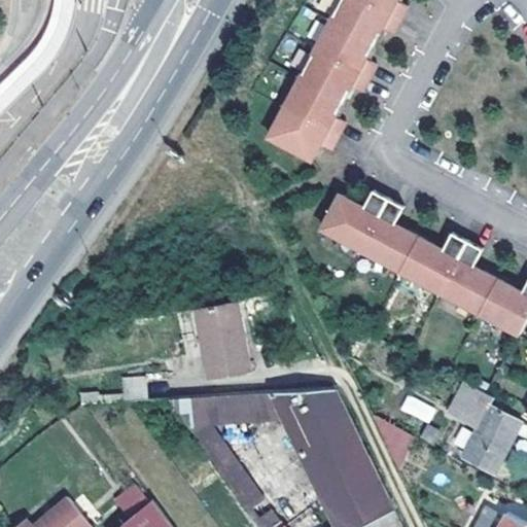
[(338,0),(265,137),(307,160),(316,144),(327,149),(342,123),(330,116),(347,85),(358,92),(373,65),(361,58),(379,27),(390,34),(405,6),(393,0),(338,0)]
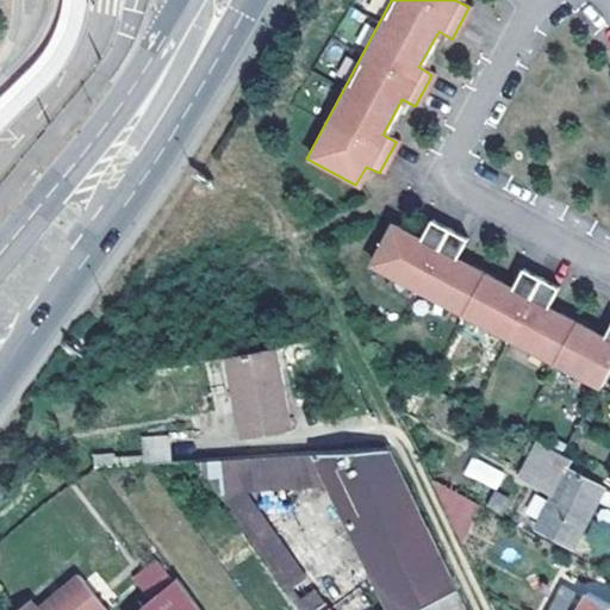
[(391,228),(371,269),(601,390),(609,371),(609,325),(603,340),(547,310),(558,291),(522,272),(511,292),(455,262),(466,242),(430,223),(419,243),(391,228)]
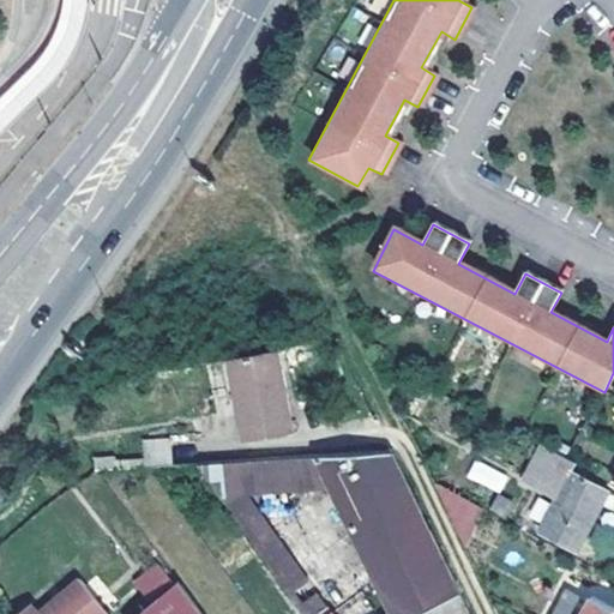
[(295,428),(277,349),(229,359),(246,438),(295,428)]
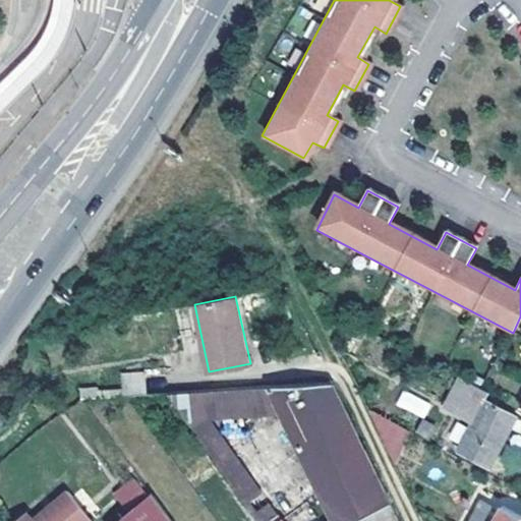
[(120,373),(122,397),(146,395),(145,371),(120,373)]
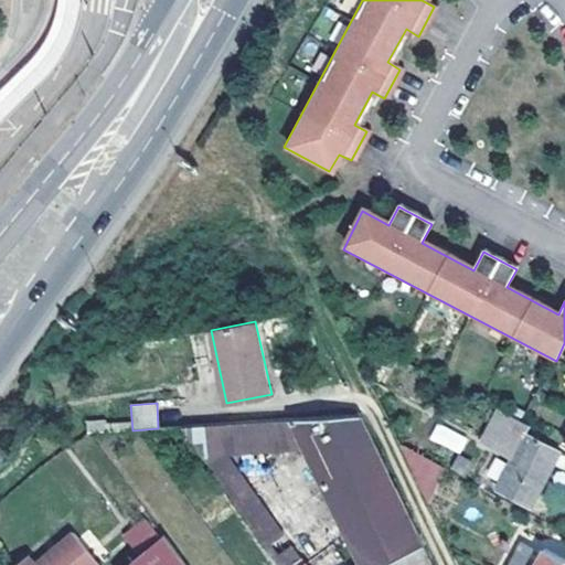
[(564,456),(526,436),(531,428),(500,413),(478,455),(508,470),(498,489),(531,507),(555,464),(564,468),(564,456)]
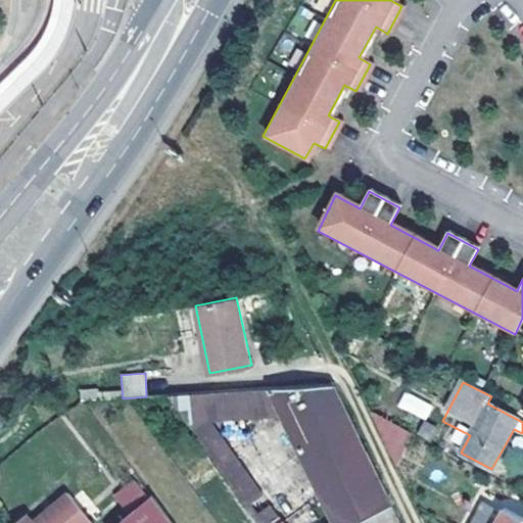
[(357,522),(392,507),(333,384),(167,395),(183,419),(211,417),(280,414),(332,522),(357,522)]
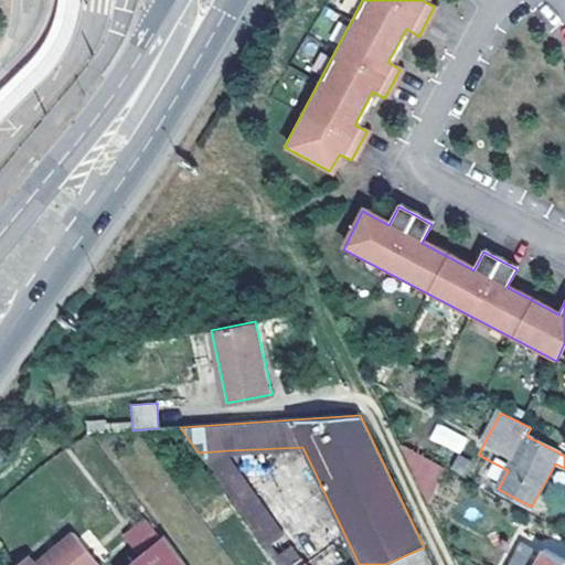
[(459,455),(468,438),(437,420),(428,437),(459,455)]
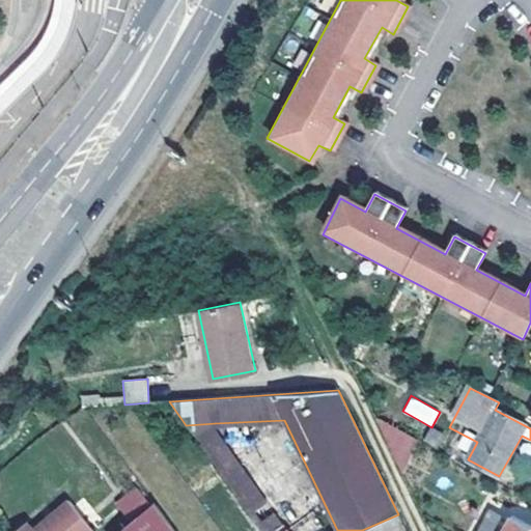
[(186,425),(261,530),(274,530),(286,523),(215,423),(186,425)]
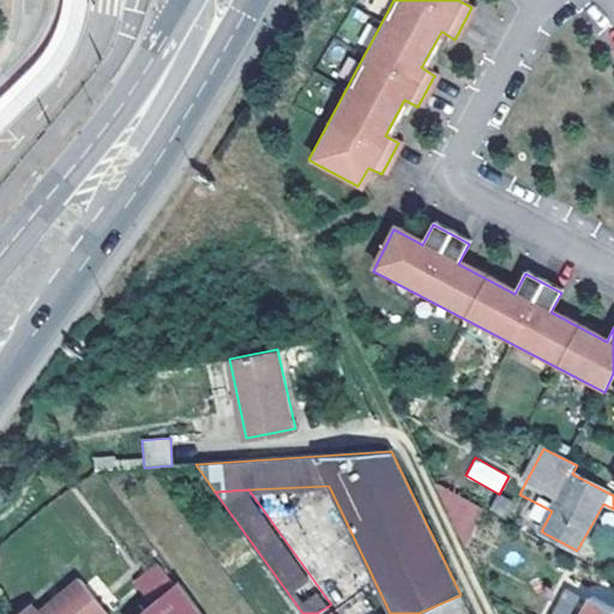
[(110,613),(118,608),(91,572),(47,605),(41,595),(13,613),(110,613)]
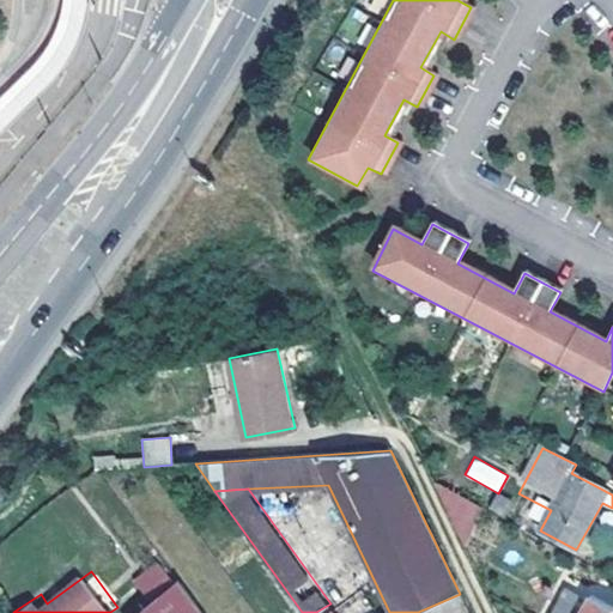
[(198,612),(176,584),(139,612),(198,612)]
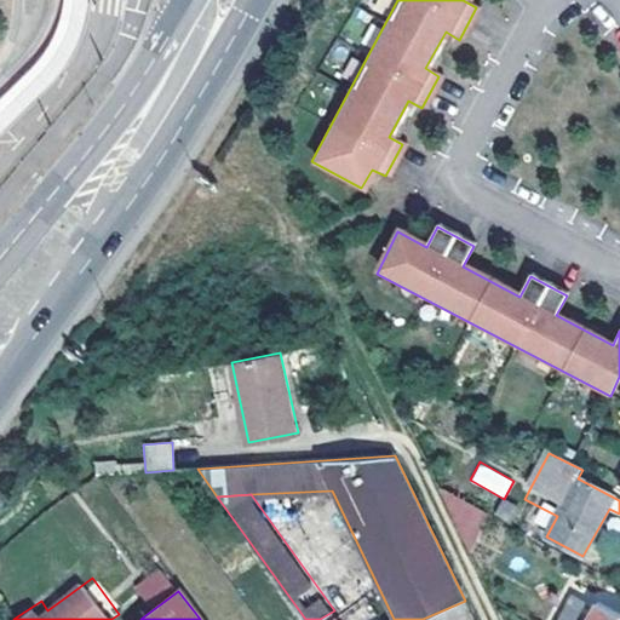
[(619,619),(619,615),(598,603),(589,619),(619,619)]
